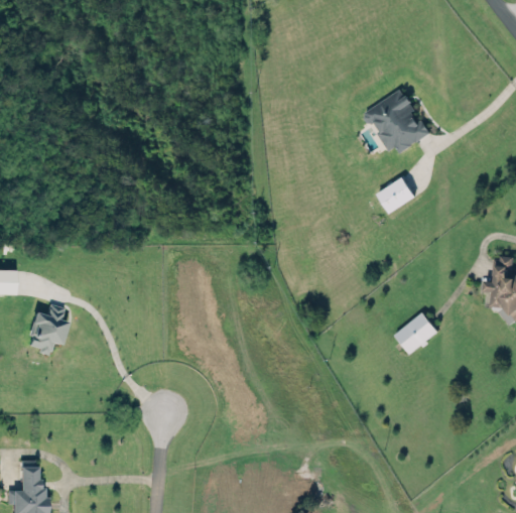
[(399,152),(394,145),(388,150),(376,131),(379,129),(373,121),(371,123),(370,121),(369,122),(366,121),(363,117),(363,114),(364,113),(363,111),(399,88),(403,94),(405,93),(410,100),(408,101),(413,109),(410,111),(416,121),(420,118),(429,132),(415,141),(414,140),(409,143),(410,145),(399,152)]
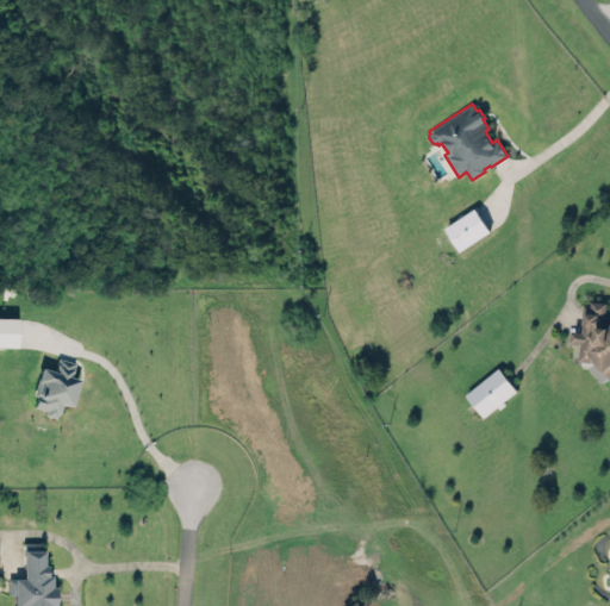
[(458,252),(490,236),(477,211),(444,227),(458,252)]
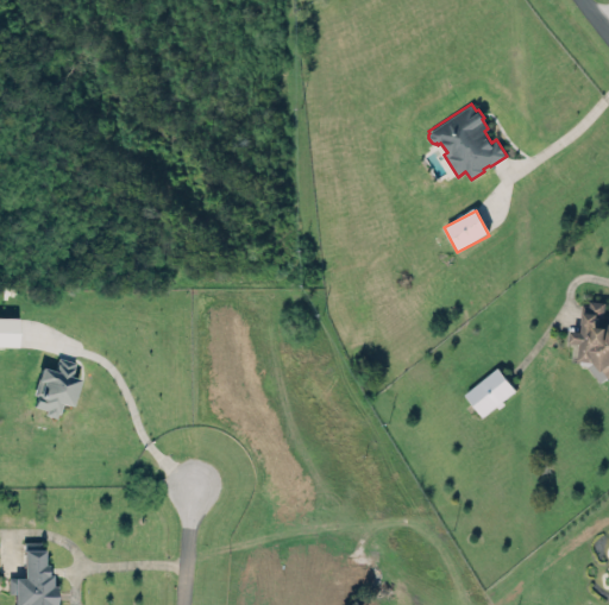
[(608,379),(607,378),(597,385),(584,370),(579,369),(581,359),(578,358),(579,341),(569,340),(571,328),(582,329),(583,309),(589,309),(590,298),(606,301),(603,316),(608,319),(608,379)]
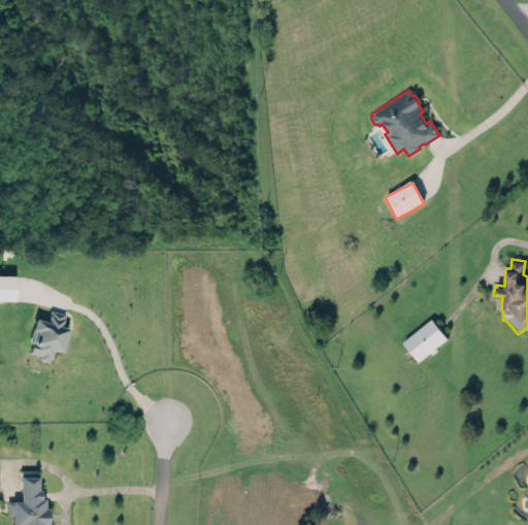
[(0,301),(12,302),(13,276),(0,276),(0,301)]
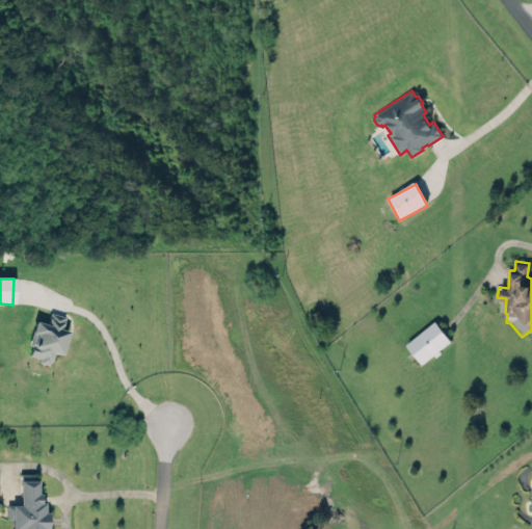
[(63,317),(49,313),(46,325),(34,322),(25,356),(37,360),(37,364),(49,367),(52,353),(60,356),(67,332),(60,331),(63,317)]
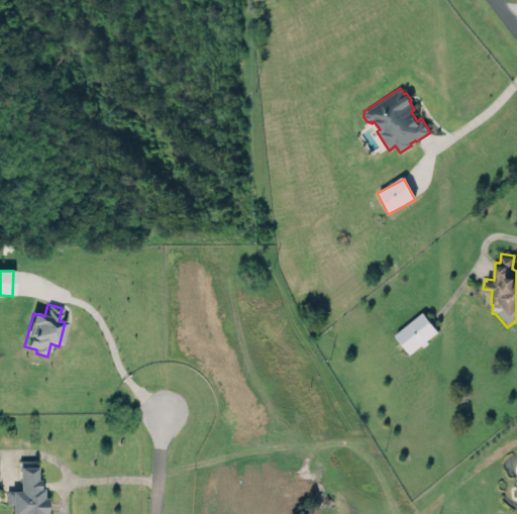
[(394,336),(410,355),(438,333),(421,313),(394,336)]
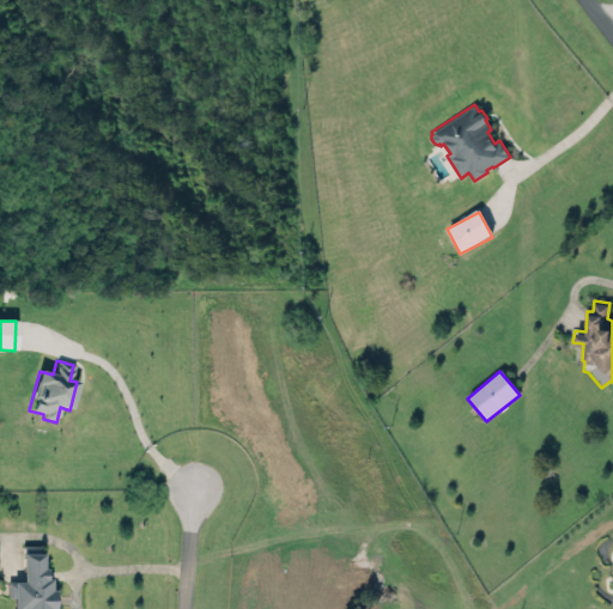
[(52,608),(53,580),(42,580),(42,547),(22,547),(22,583),(7,583),(7,600),(12,600),(11,608),(52,608)]
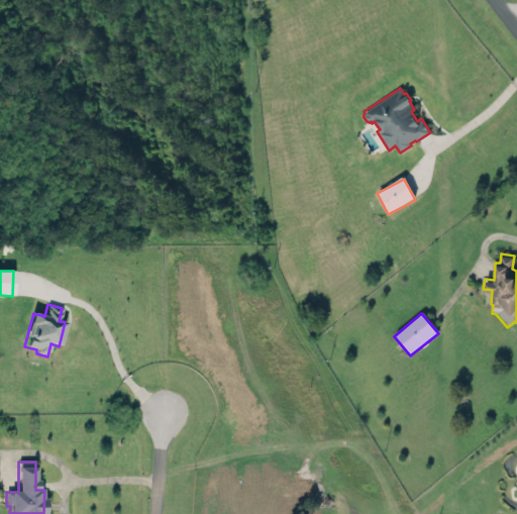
All buildings are outlined.
